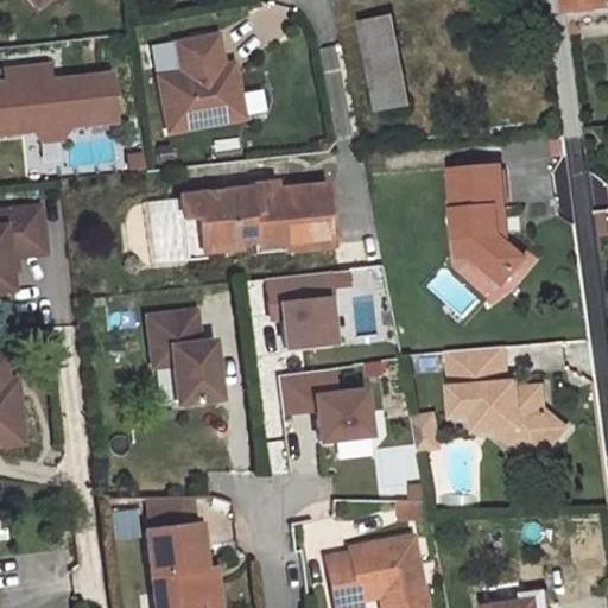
[(565,0),(570,27),(607,21),(607,12),(607,6),(607,4),(607,0),(565,0)]
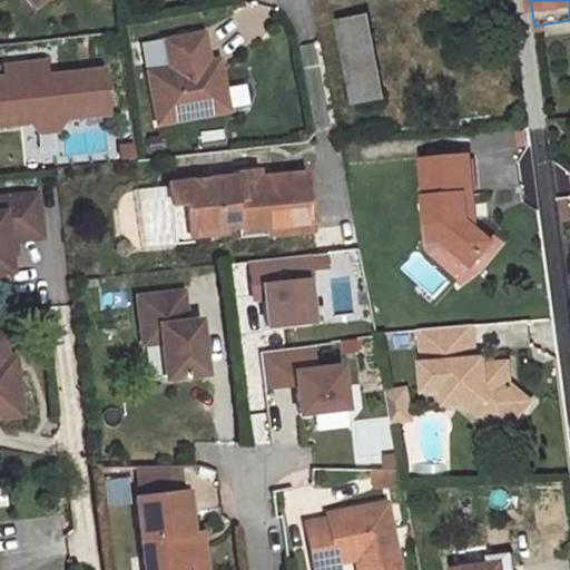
[(371,18),(341,23),(356,105),(386,99),(371,18)]
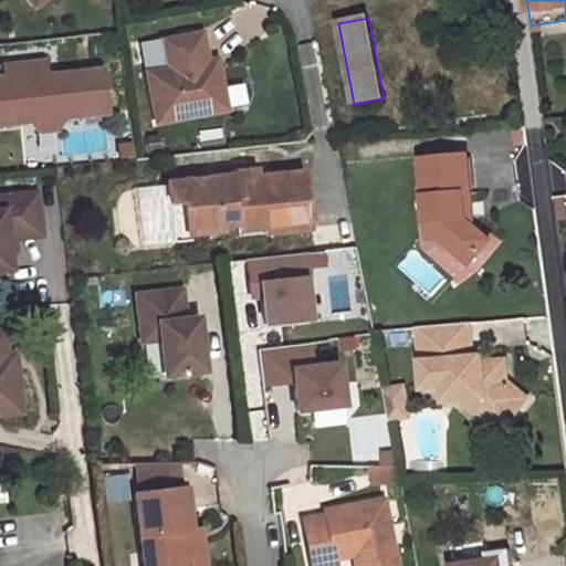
[(200,32),(139,44),(144,64),(166,60),(167,67),(145,72),(155,123),(216,111),(211,88),(220,86),(217,66),(201,70),(200,63),(206,62),(200,32)]
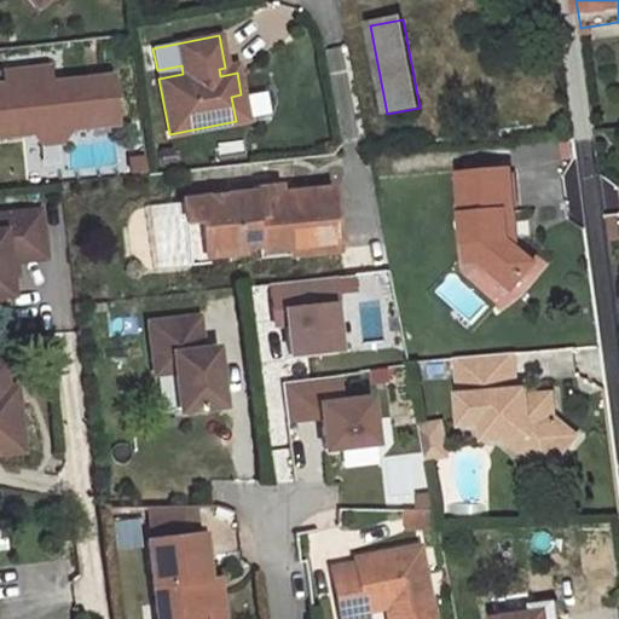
[(181,65),(157,70),(158,79),(183,74),(181,65)]
